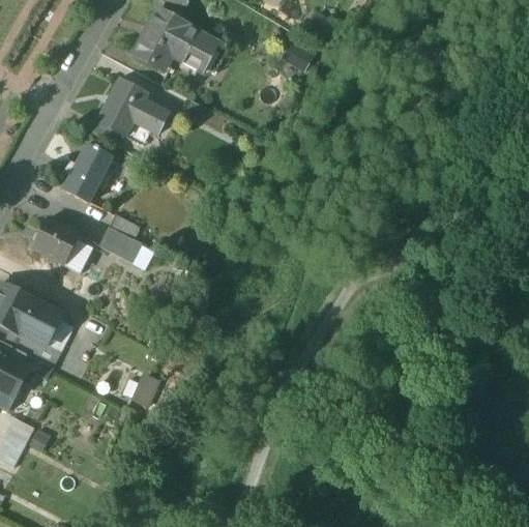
[(168,0),(183,8),(187,0),(168,0)]
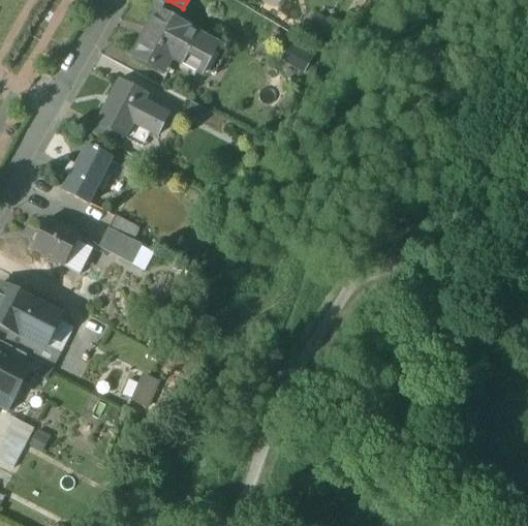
[(172,56),(202,72),(218,43),(187,27),(188,25),(158,8),(133,54),(163,70),(172,56)]
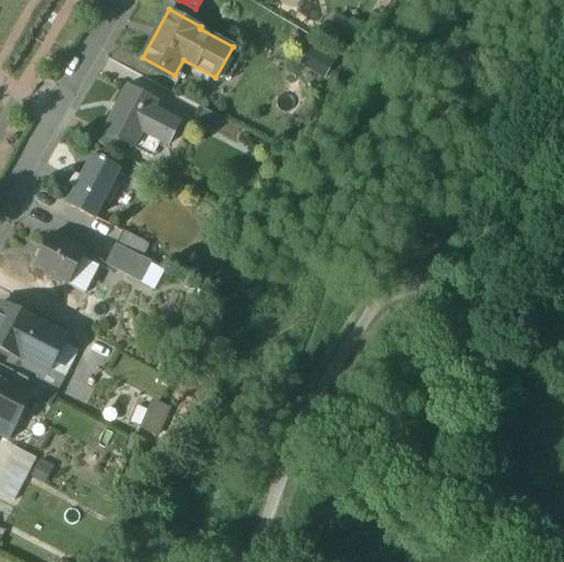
[(310,42),(300,60),(327,74),(337,55),(310,42)]
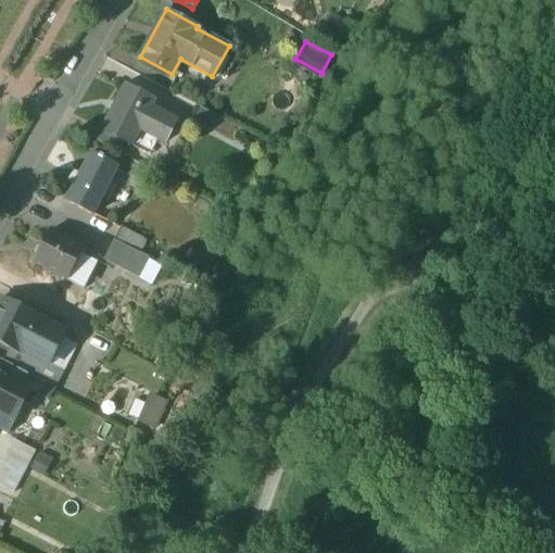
[(127,140),(131,142),(140,126),(166,140),(177,120),(151,105),(154,98),(126,84),(103,127),(127,140)]
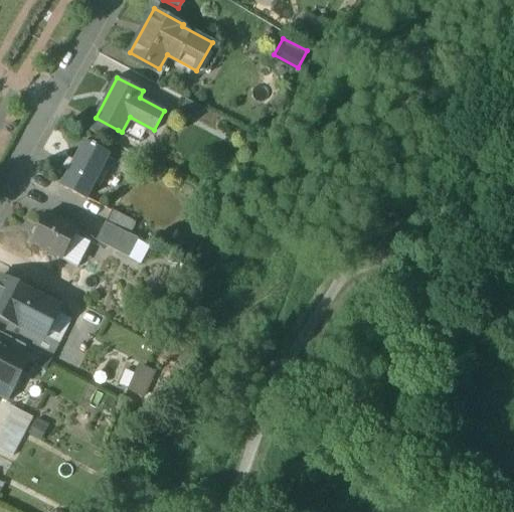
[(113,141),(118,130),(96,118),(90,129),(113,141)]
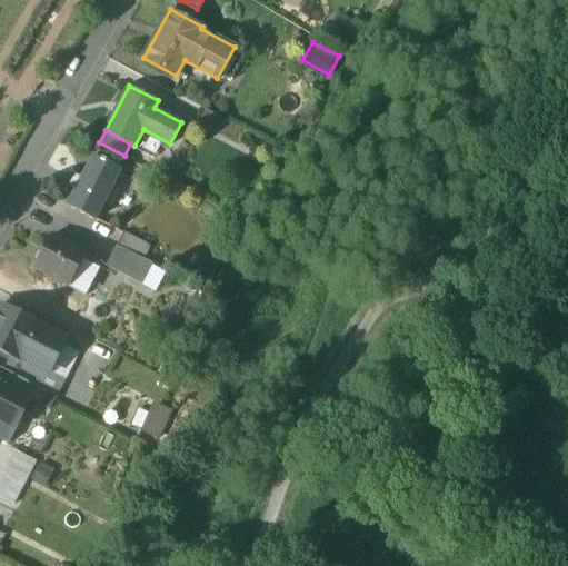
[(69,202),(91,215),(99,199),(110,205),(120,188),(109,182),(117,167),(106,161),(107,159),(102,158),(102,159),(95,156),(69,202)]
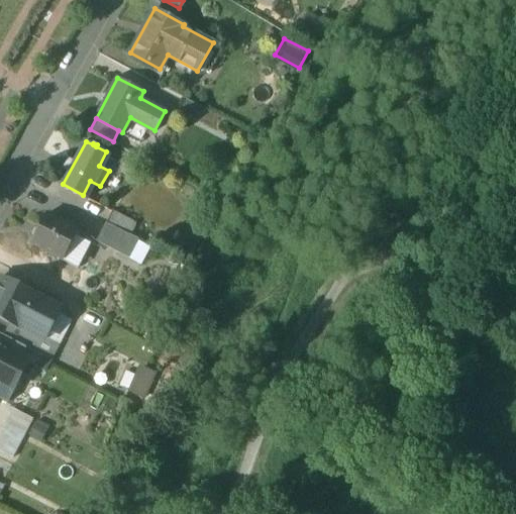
[(113,209),(107,221),(130,233),(136,221),(113,209)]
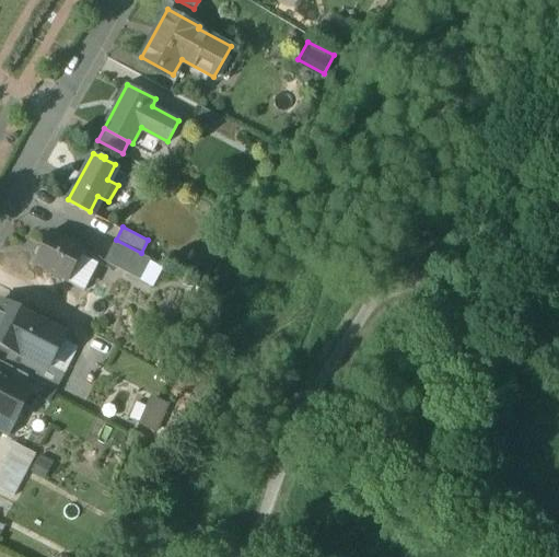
[(34,263),(68,280),(85,247),(50,230),(34,263)]
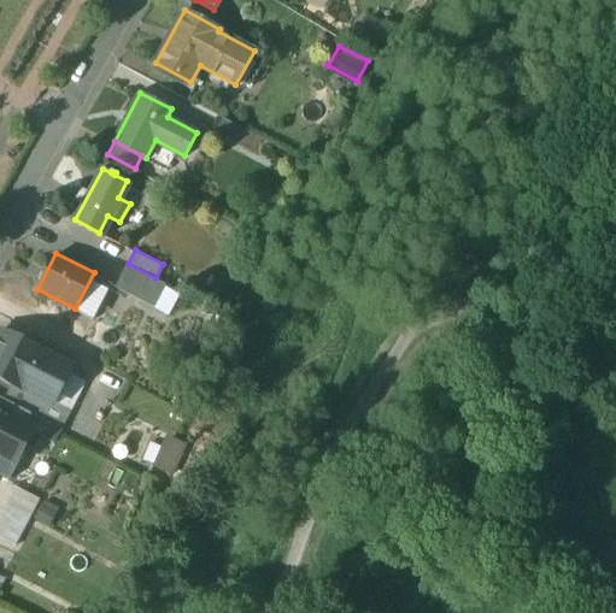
[(166,283),(156,278),(128,264),(116,286),(154,306),(165,287),(166,283)]
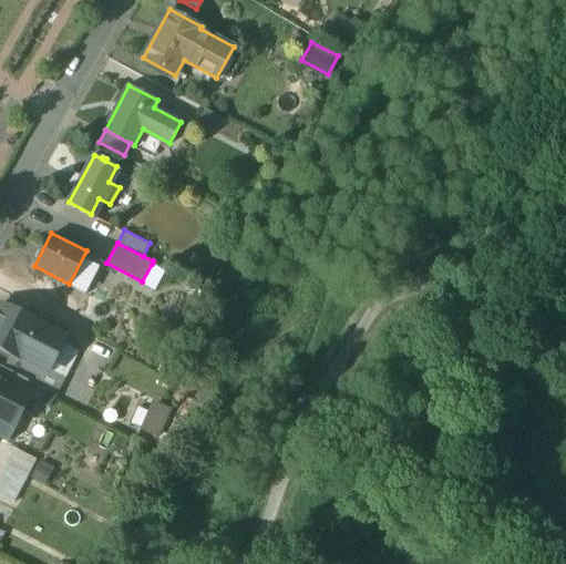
[(103,259),(86,250),(69,284),(85,293),(103,259)]
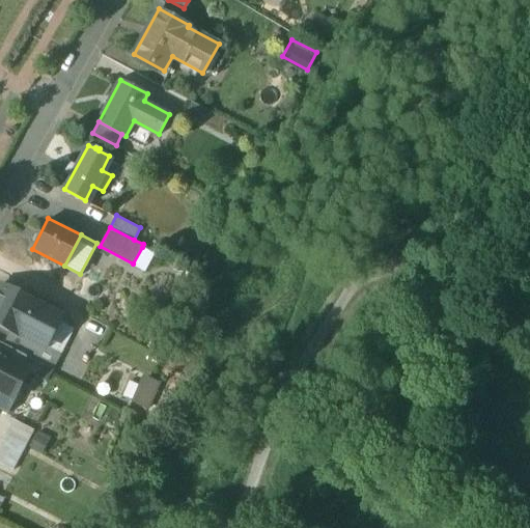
[(155,253),(142,247),(133,264),(146,270),(155,253)]
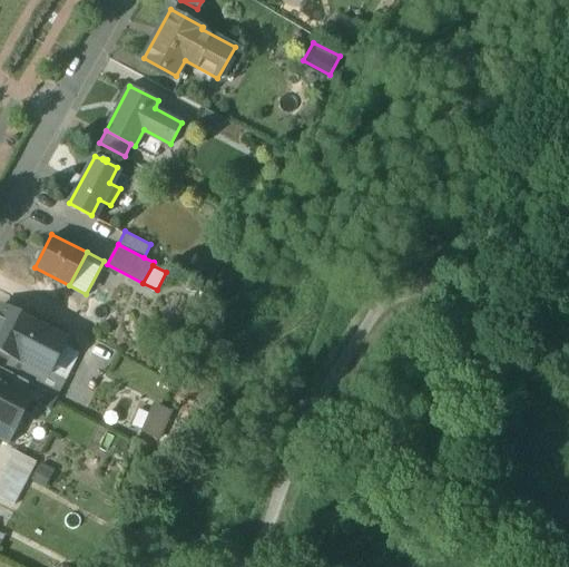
[(11,354),(23,361),(32,345),(42,325),(1,304),(0,305),(0,349),(10,355),(11,354)]
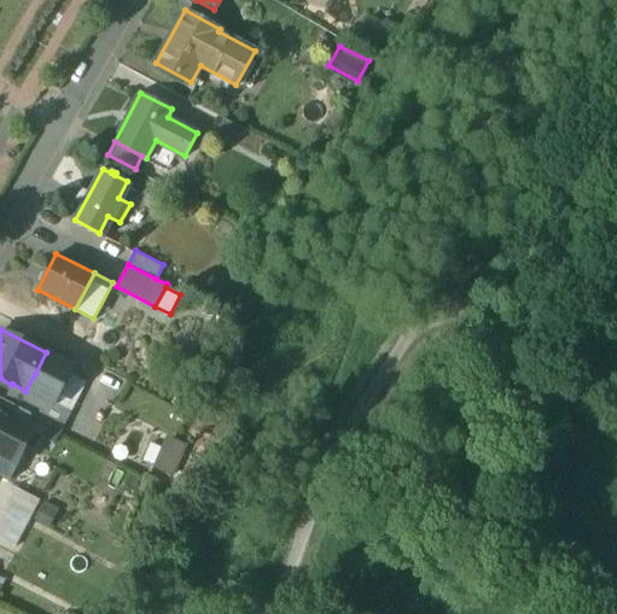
[(69,364),(46,352),(35,374),(25,391),(50,403),(52,398),(67,369),(69,364)]
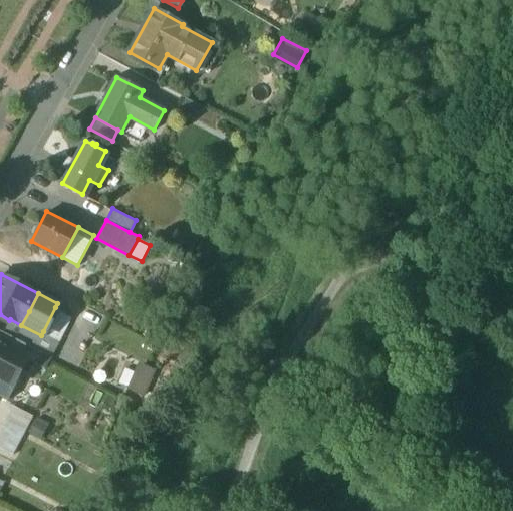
[(55,307),(43,331),(59,340),(72,316),(55,307)]
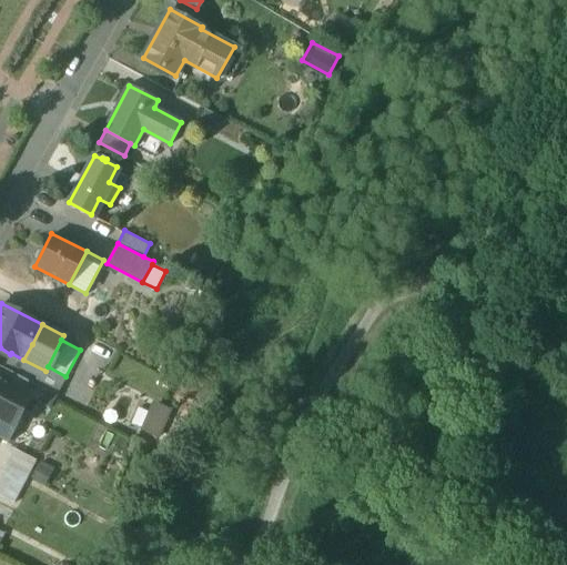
[(0,380),(8,384),(14,372),(0,364),(0,380)]
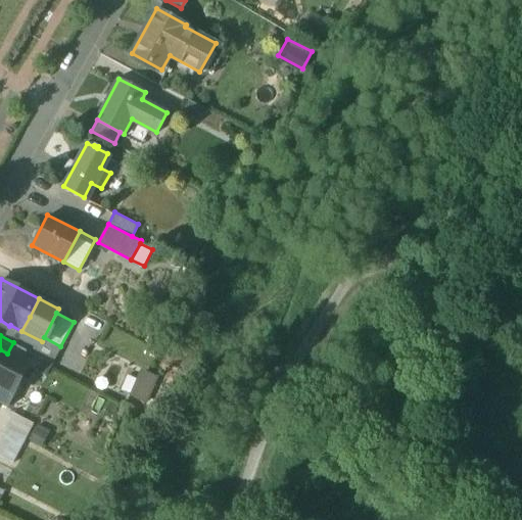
[(7,353),(21,361),(28,349),(13,342),(7,353)]
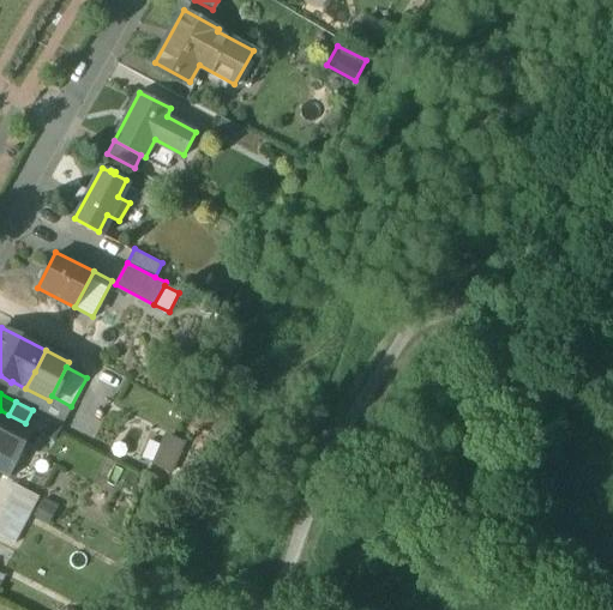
[(25,423),(8,415),(0,430),(0,452),(17,460),(34,428),(25,423)]
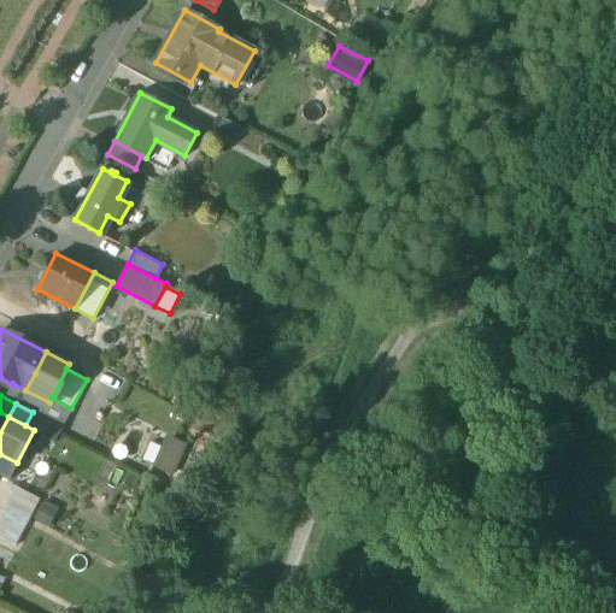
[(0,510),(0,536),(16,544),(40,499),(13,484),(0,510)]
